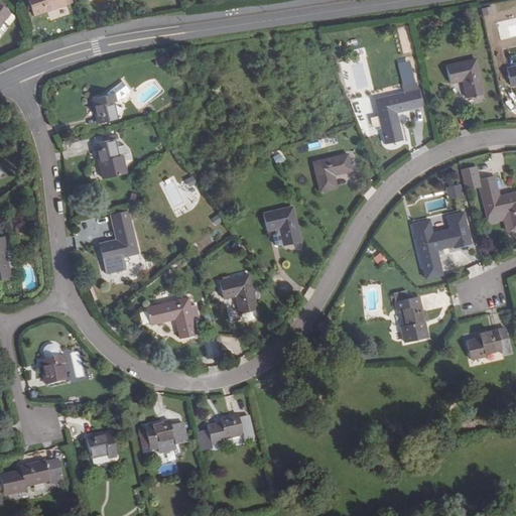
[(68,3),(66,0),(27,0),(33,15),(68,3)]
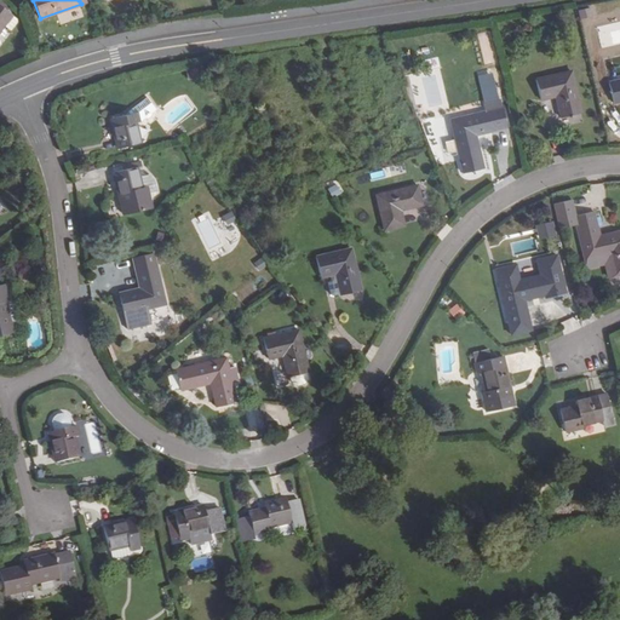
[(0,29),(12,15),(0,5),(0,29)]
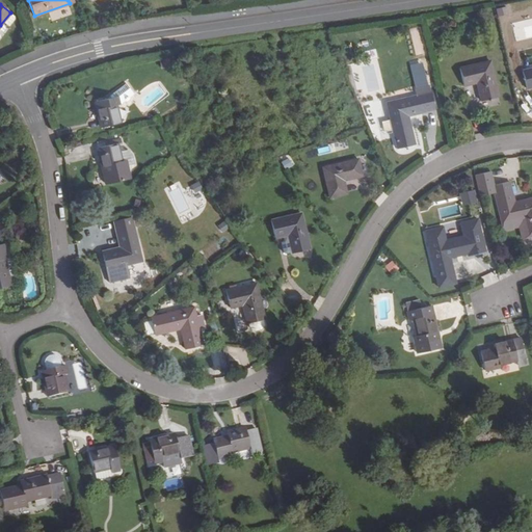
[(15,17),(10,12),(3,22),(7,25),(6,26),(8,28),(10,27),(14,24),(12,23),(16,20),(15,17)]
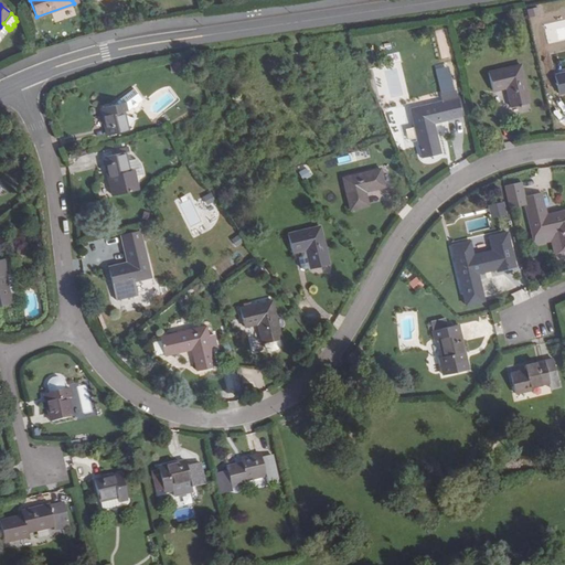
[(510,107),(529,103),(520,65),(489,73),(493,92),(505,88),(510,107)]
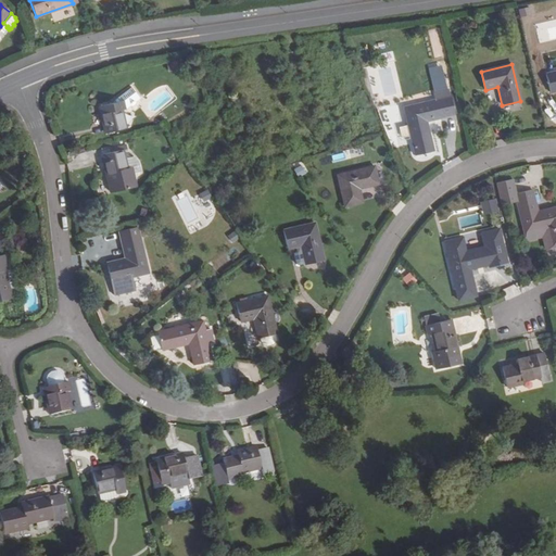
[(375,85),(371,76),(363,79),(366,88),(375,85)]
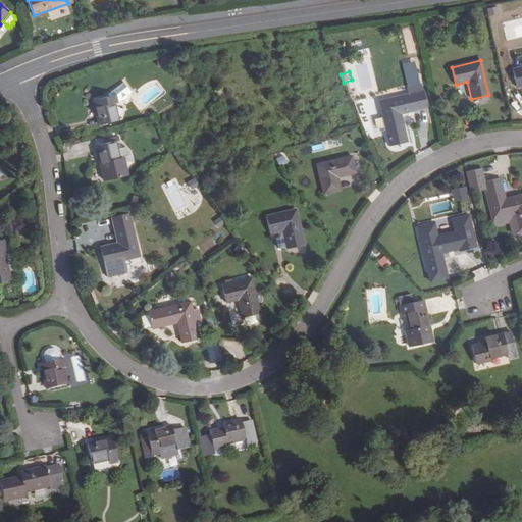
[(110,97),(93,100),(99,125),(118,121),(114,103),(118,102),(122,99),(124,100),(127,97),(127,96),(132,93),(123,83),(110,93),(110,97)]
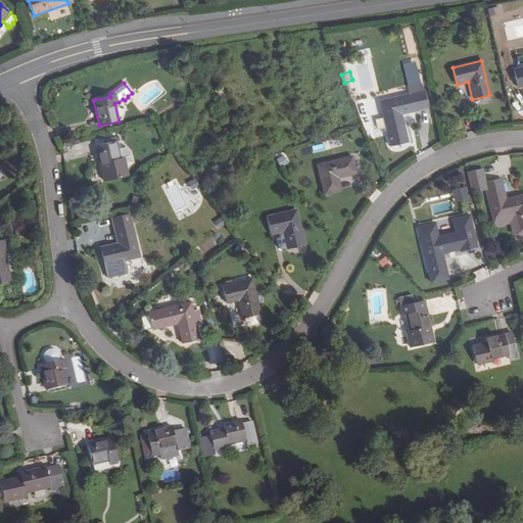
[(400,114),(427,107),(423,91),(380,101),(389,146),(407,143),(400,114)]
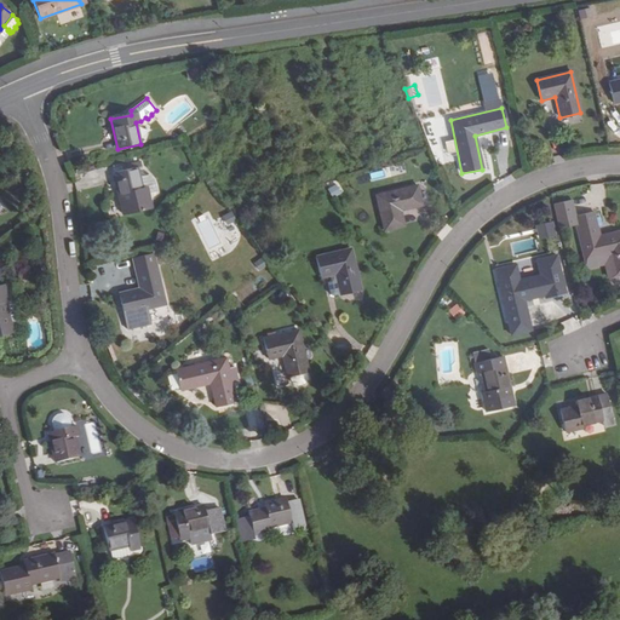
[(419,166),(417,159),(407,161),(408,168),(419,166)]
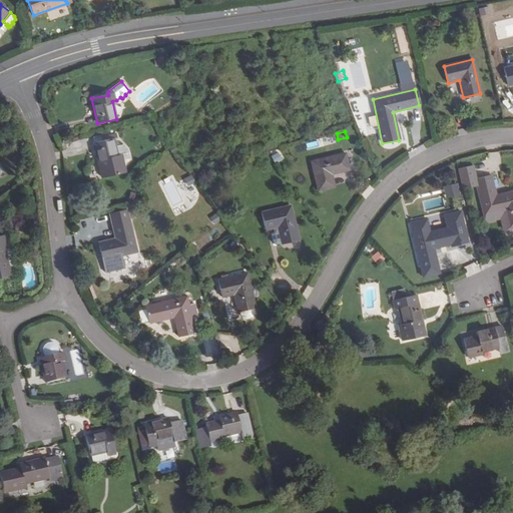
[(100,141),(94,143),(102,177),(125,172),(121,155),(117,156),(113,139),(117,138),(116,133),(99,137),(100,141)]
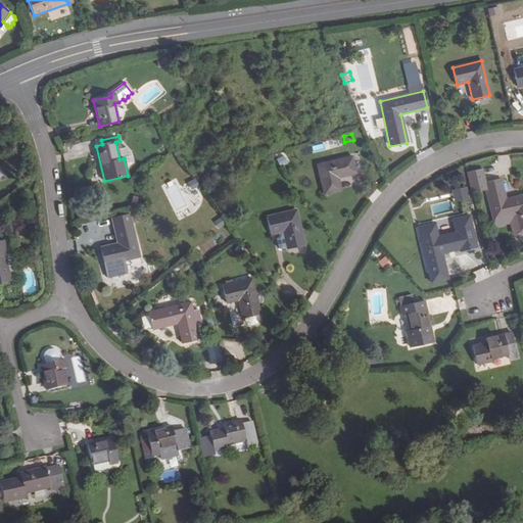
[(355,174),(351,157),(317,164),(324,194),(340,191),(338,178),(355,174)]
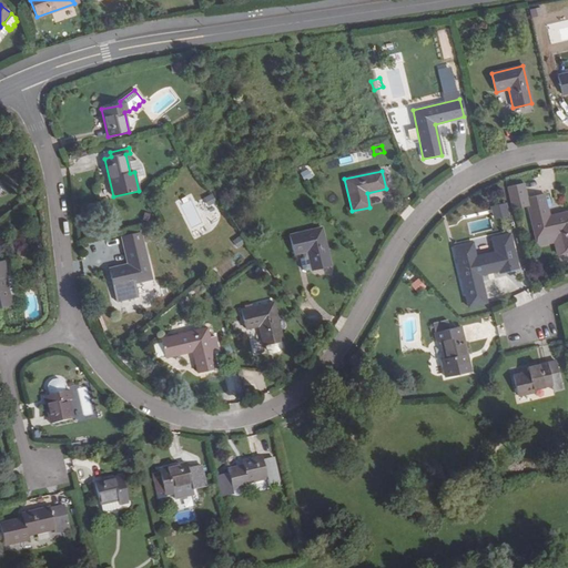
[(506,189),(513,212),(528,209),(527,200),(523,185),(506,189)]
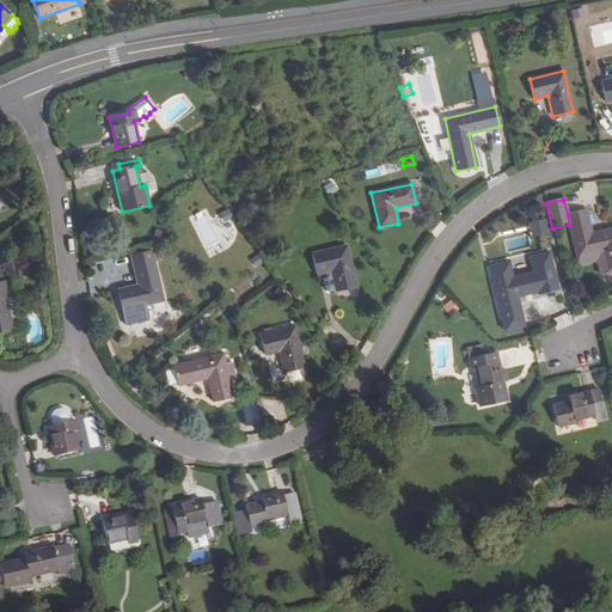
[(228,209),(220,213),(225,221),(233,218),(228,209)]
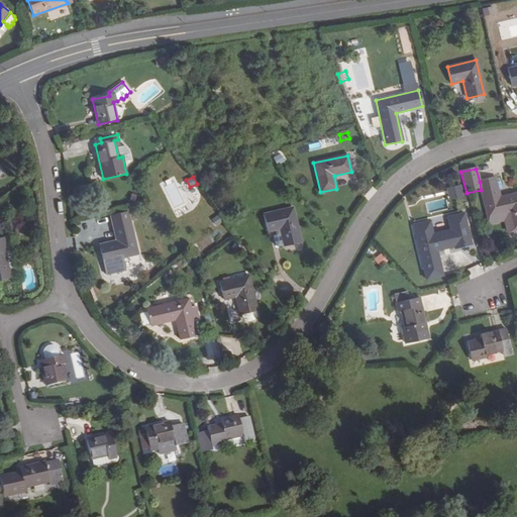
[(512,229),(516,227),(516,194),(500,199),(495,178),(480,182),(481,190),(488,217),(508,212),(512,229)]
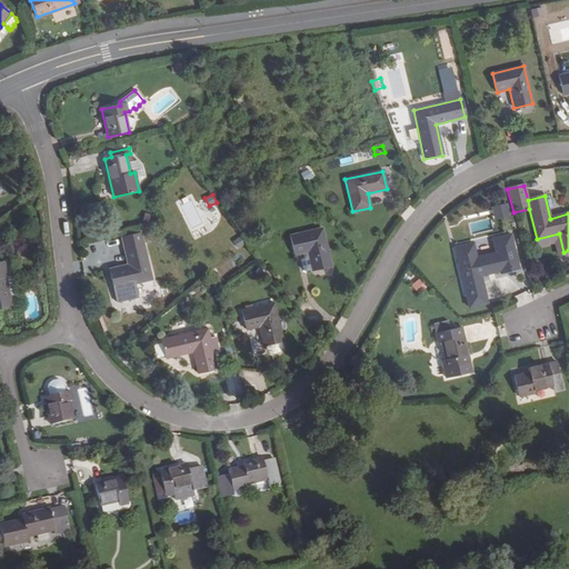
[(495,220),(510,217),(508,203),(492,206),(495,220)]
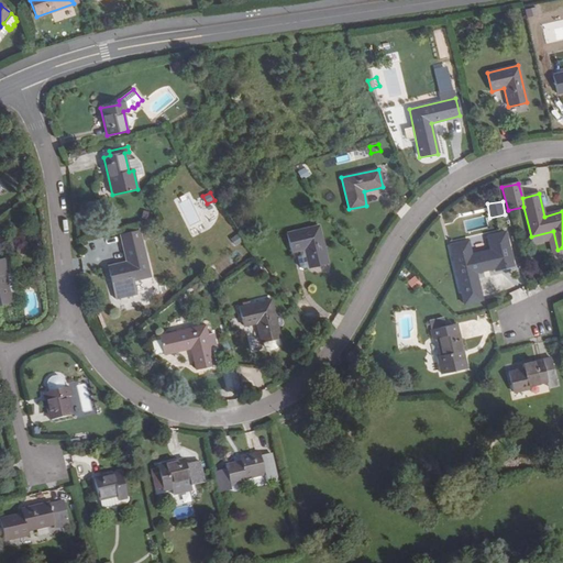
[(327,263),(318,227),(288,233),(291,252),(305,249),(309,267),(327,263)]
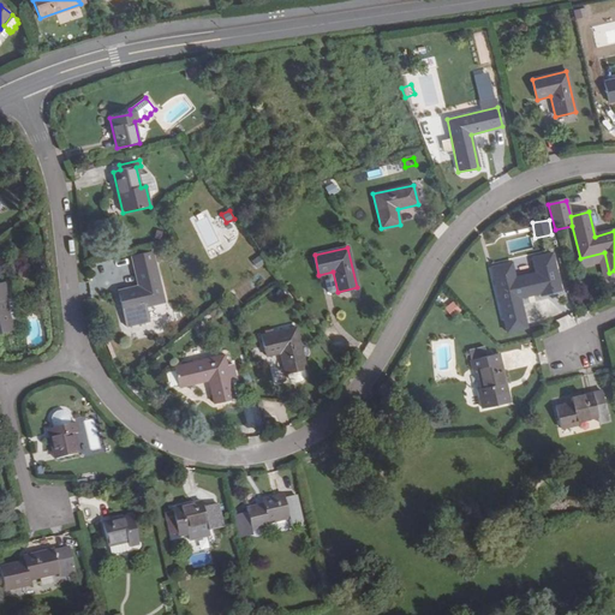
[(138,286),(119,291),(127,327),(150,321),(148,305),(163,302),(153,252),(132,257),(138,286)]
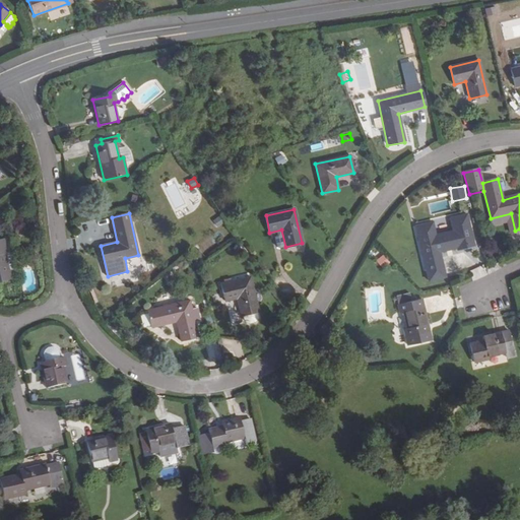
[(511,213),(491,218),(492,224),(506,220),(509,232),(515,231),(511,213)]
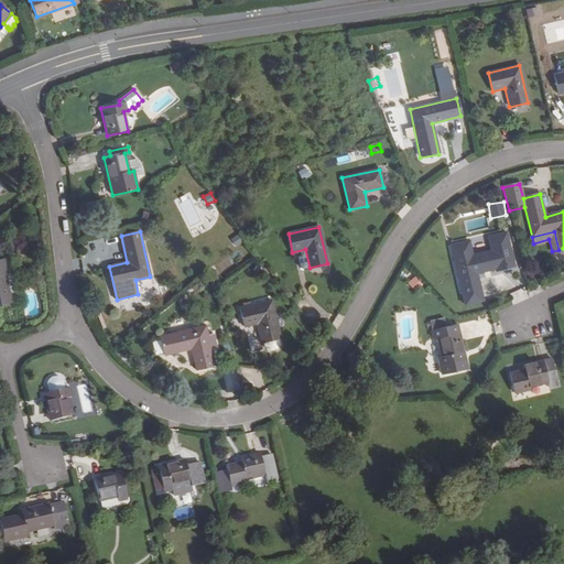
[(514,267),(506,232),(488,237),(492,250),(473,255),(469,240),(451,243),(465,305),(483,301),(477,273),(497,268),(498,271),(514,267)]
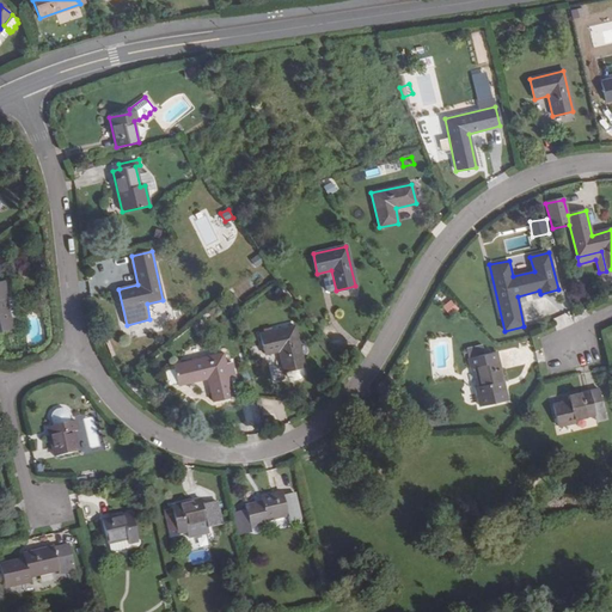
[(250,259),(256,268),(265,262),(259,254),(250,259)]
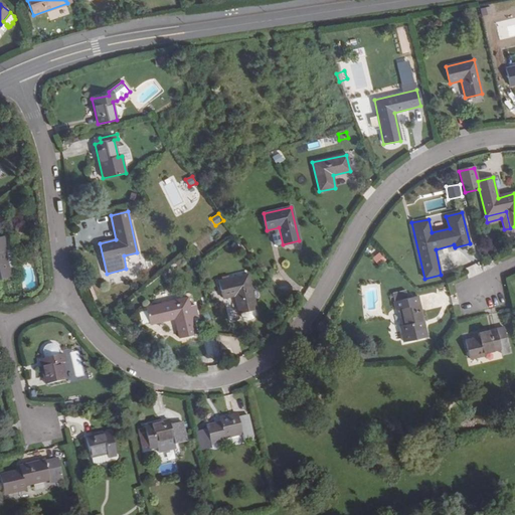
[(8,268),(5,251),(8,250),(4,236),(0,236),(0,279),(5,278),(6,281),(12,280),(10,267),(8,268)]
